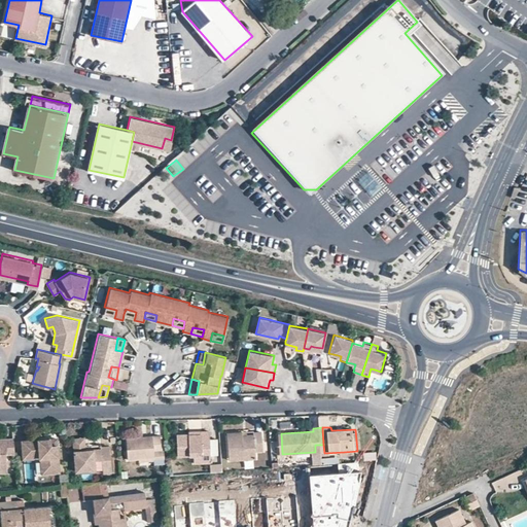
[(243,431),(227,432),(230,456),(238,456),(238,460),(256,458),(256,452),(266,451),(264,431),(254,432),(243,433),(243,431)]
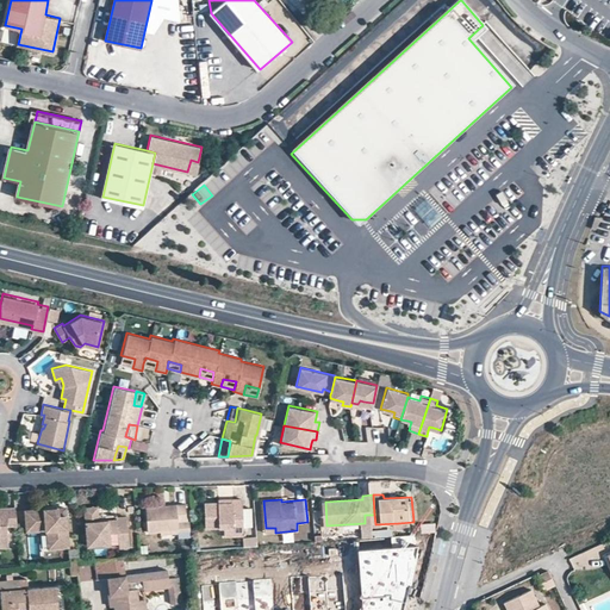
[(242,500),(231,500),(231,504),(218,504),(204,505),(205,529),(224,528),(243,527),(242,500)]
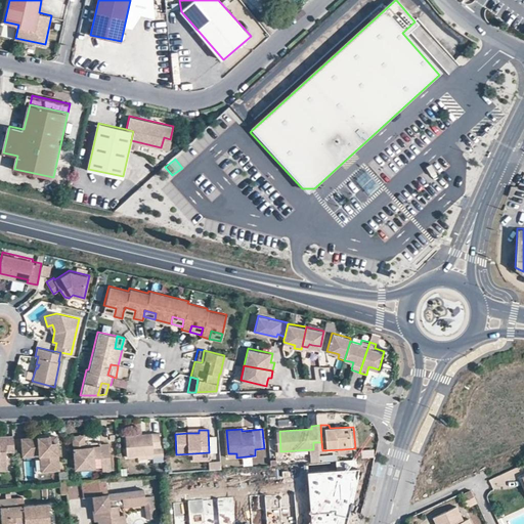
[(159,432),(126,434),(127,455),(138,454),(154,453),(153,448),(160,447),(159,432)]
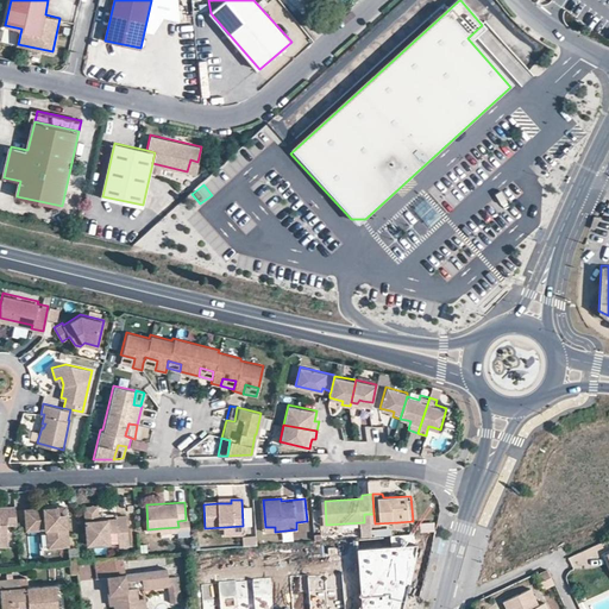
[(16,522),(14,504),(0,506),(0,544),(8,544),(7,523),(16,522)]
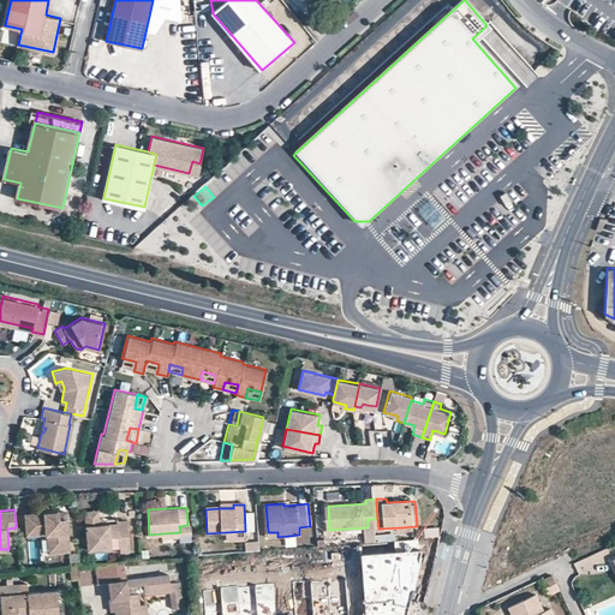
[(69,551),(65,513),(52,513),(52,517),(45,517),(45,514),(25,515),(27,535),(46,533),(46,535),(47,535),(48,553),(69,551)]
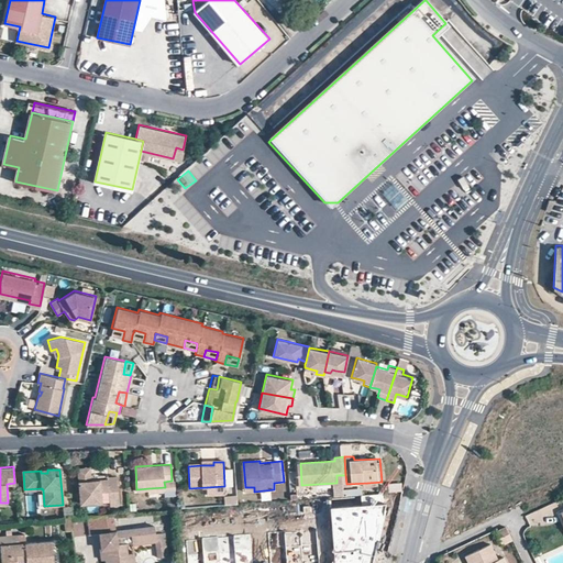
[(120,505),(117,477),(108,478),(100,478),(100,484),(91,484),(91,479),(90,472),(78,473),(80,505),(102,503),(101,492),(110,492),(111,506),(120,505)]
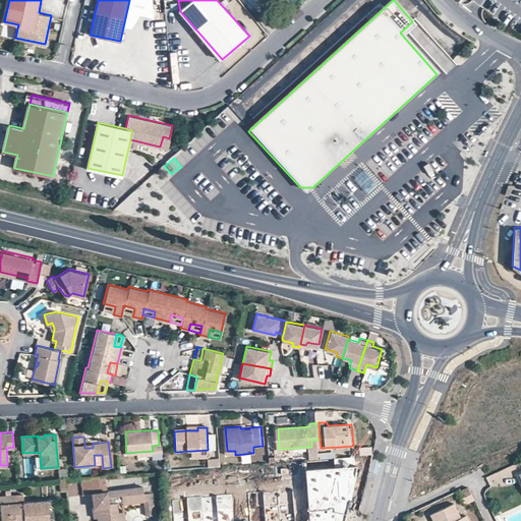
[(320,440),(311,440),(311,447),(312,460),(322,459),(321,448),(320,440)]
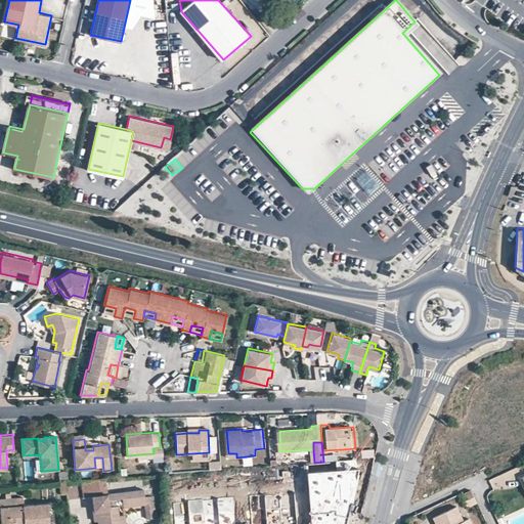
[(164,461),(163,448),(160,447),(153,448),(154,453),(154,456),(154,461),(164,461)]
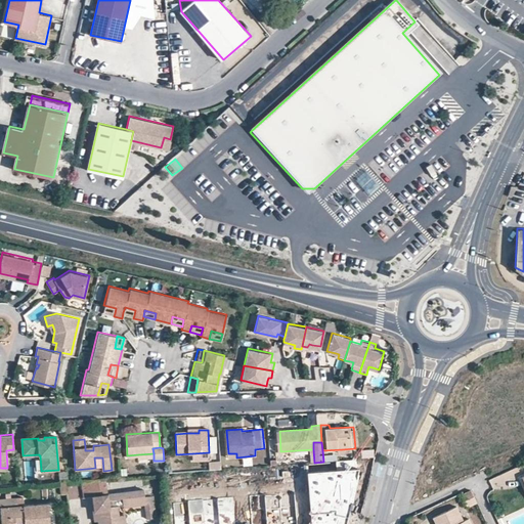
[(209,452),(192,453),(193,462),(210,461),(209,452)]
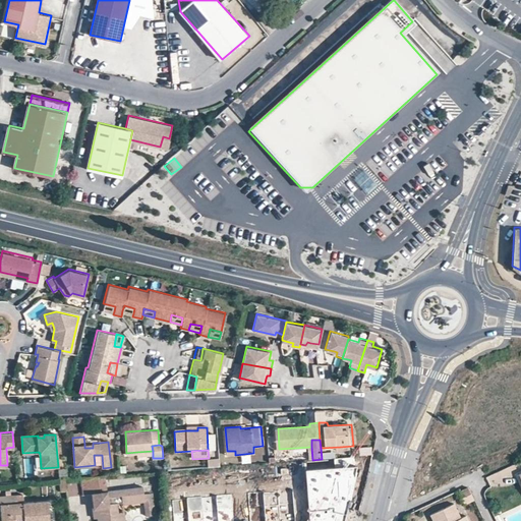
[(220,467),(219,458),(209,459),(210,467),(213,467),(220,467)]
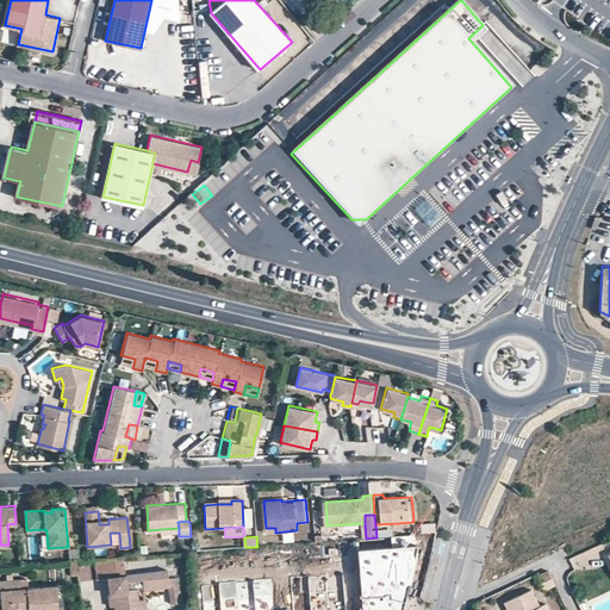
[(94,560),(97,579),(107,578),(107,577),(126,574),(124,558),(94,560)]
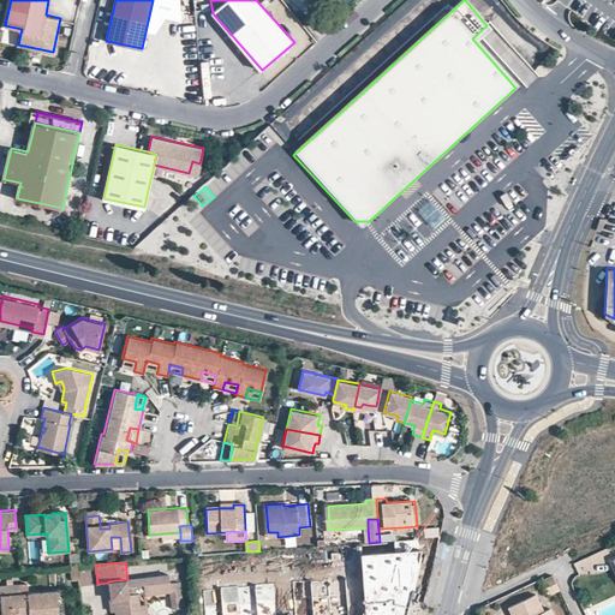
[(242,587),(269,586),(268,562),(240,563),(242,587)]
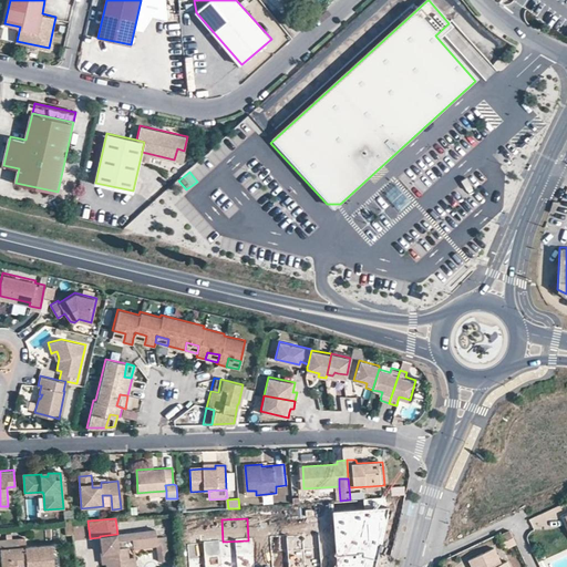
[(212,523),(187,524),(189,557),(213,556),(212,523)]
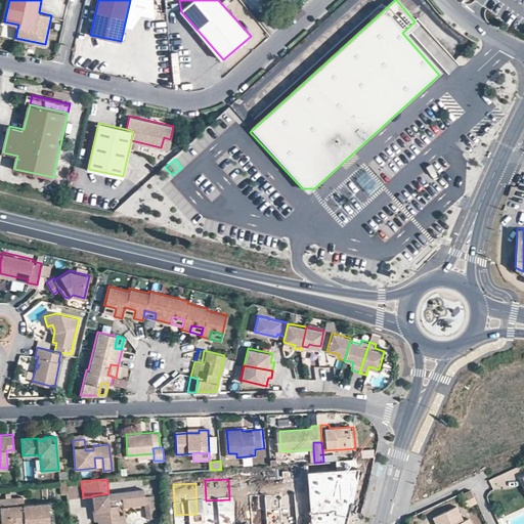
[(97,521),(97,523),(127,523),(125,508),(144,505),(145,505),(144,497),(143,489),(108,493),(92,495),(92,496),(94,513),(93,513),(93,517),(94,522),(97,521)]
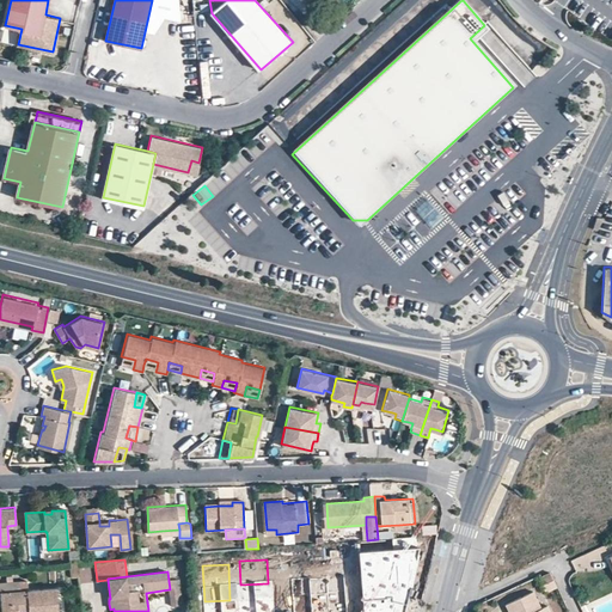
[(556,586),(549,571),(538,577),(545,592),(556,586)]
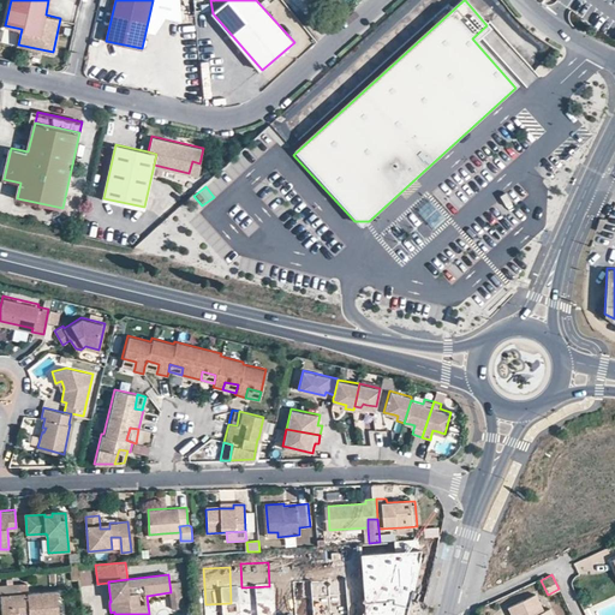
[(169,592),(172,609),(183,608),(180,583),(169,584),(171,592),(169,592)]
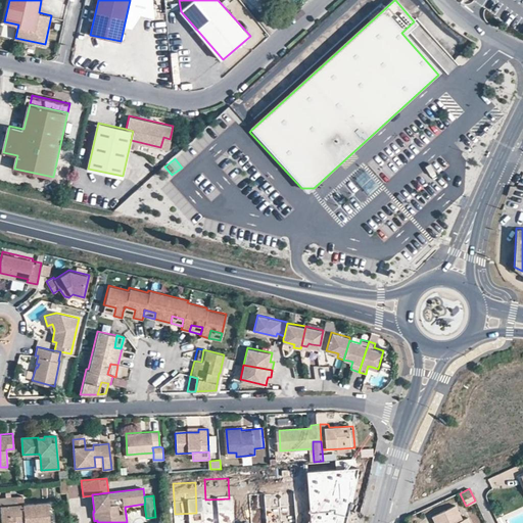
[(1,522),(49,522),(48,502),(17,504),(17,496),(0,497),(0,507),(1,522)]
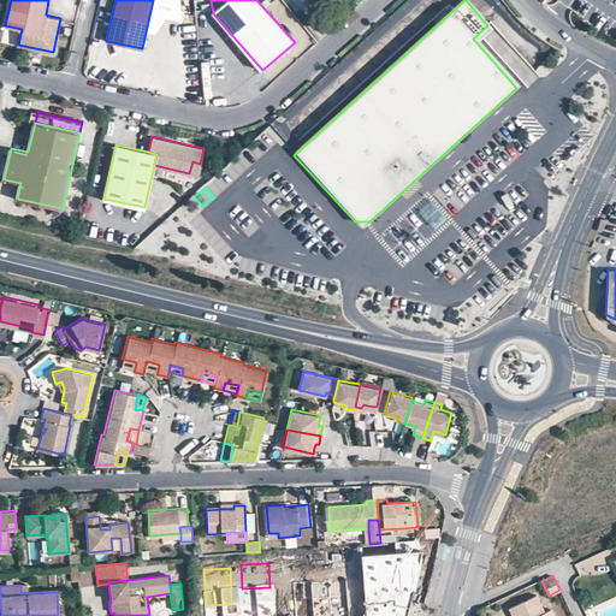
[(335,591),(312,592),(313,612),(336,611),(335,591)]
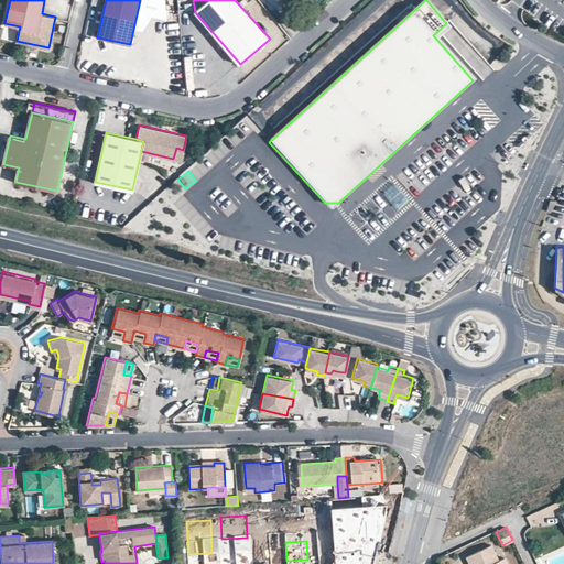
[(507,563),(503,557),(498,560),(491,545),(465,557),(468,563),(507,563)]
